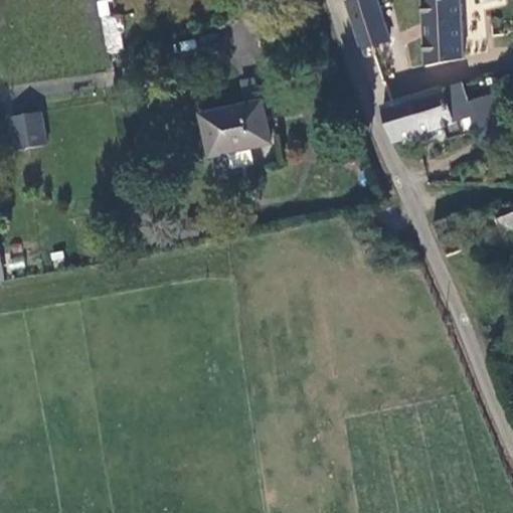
[(95,0),(104,54),(123,51),(117,12),(112,13),(109,0),(95,0)]
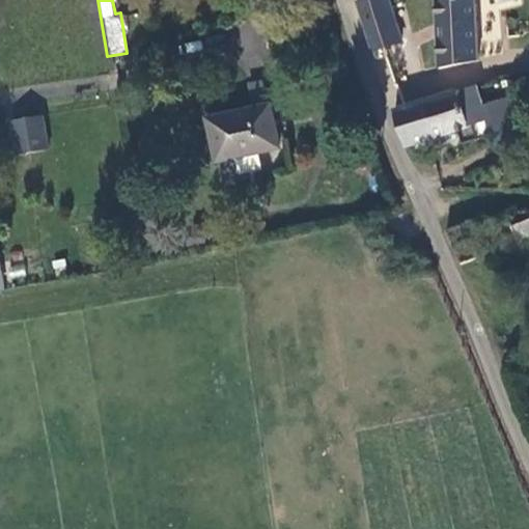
[(401,39),(389,0),(362,0),(356,2),(372,52),(401,39)]
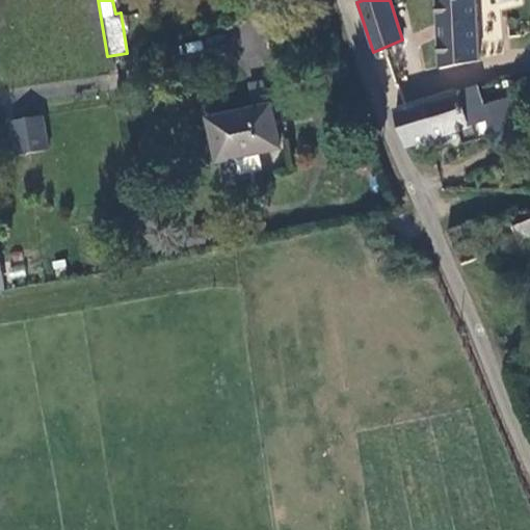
[(434,0),(435,73),(476,61),(474,0),(434,0)]
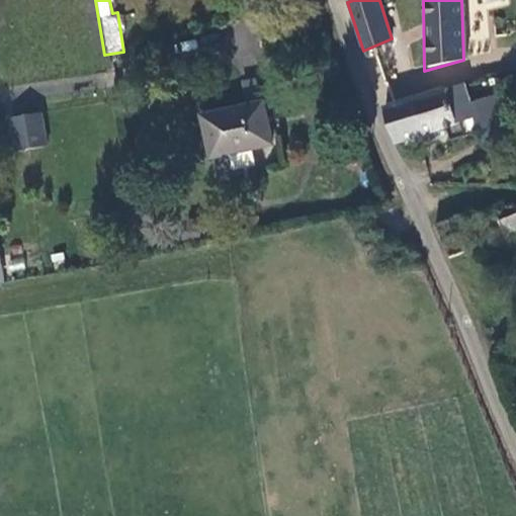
[(484,0),(486,8),(508,2),(507,0),(484,0)]
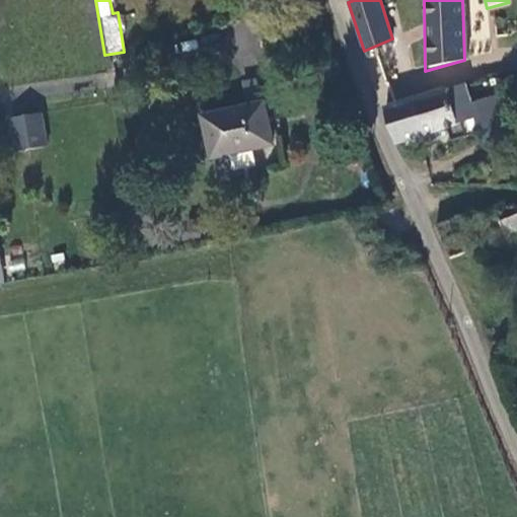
[(383,108),(392,145),(445,129),(473,120),(476,128),(482,127),(501,121),(508,118),(499,91),(472,99),(466,80),(383,108)]
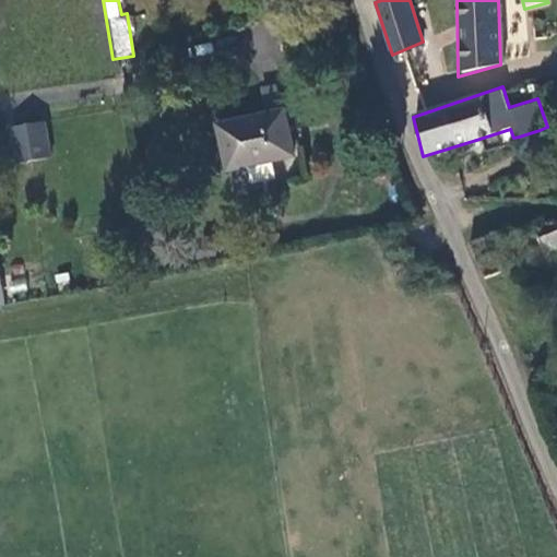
[(282,109),(213,122),(223,170),(292,156),(282,109)]
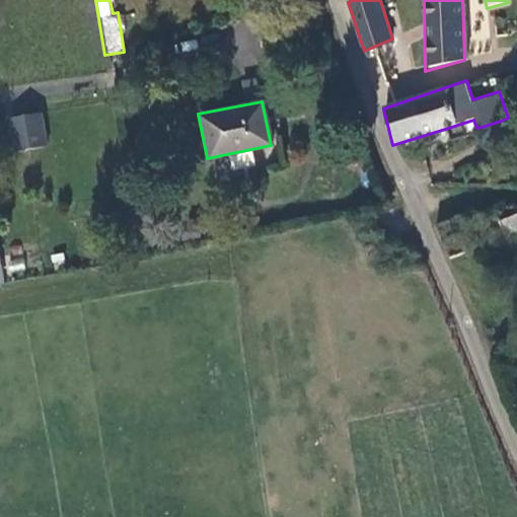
[(40,113),(8,117),(12,147),(44,143),(40,113)]
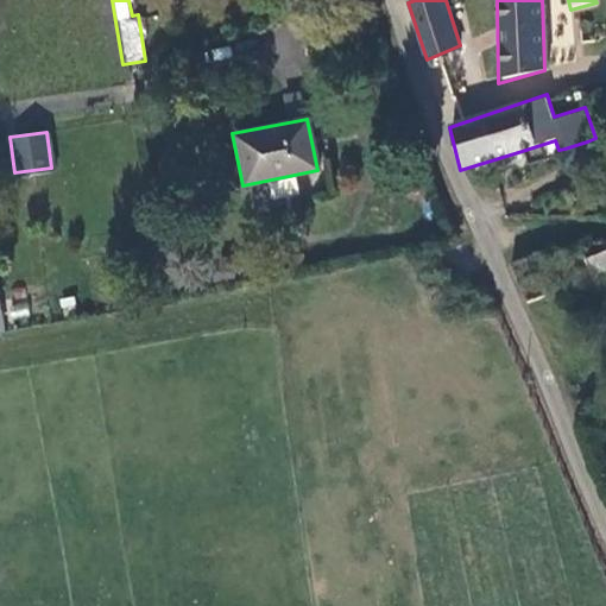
[(555,140),(522,151),(525,162),(559,150),(555,140)]
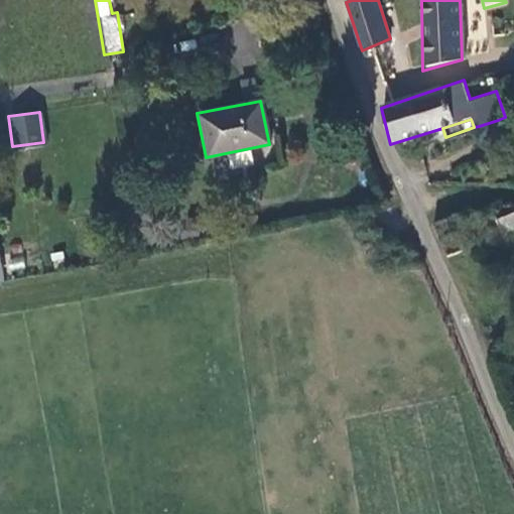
[(498,120),(479,126),(487,150),(506,144),(498,120)]
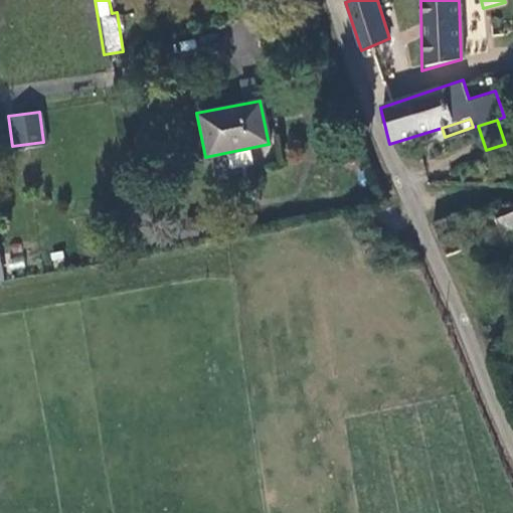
[(451,233),(475,223),(481,233),(498,227),(494,213),(512,205),(512,183),(487,187),(461,195),(459,190),(431,205),(443,237),(451,233)]
